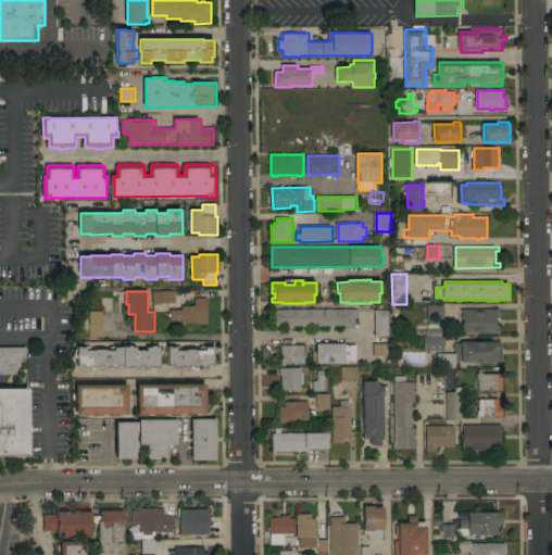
[(154,291),(177,291),(177,303),(162,303),(162,304),(154,304),(154,291)]
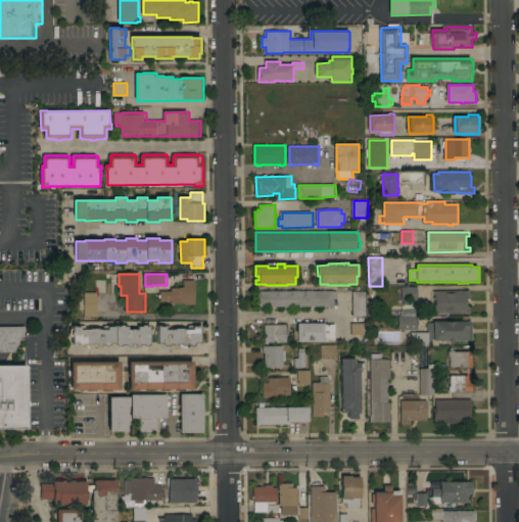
[(196,305),(185,304),(185,303),(173,303),(173,301),(161,301),(161,292),(173,292),(173,288),(181,288),(184,288),(184,281),(196,281),(196,305)]
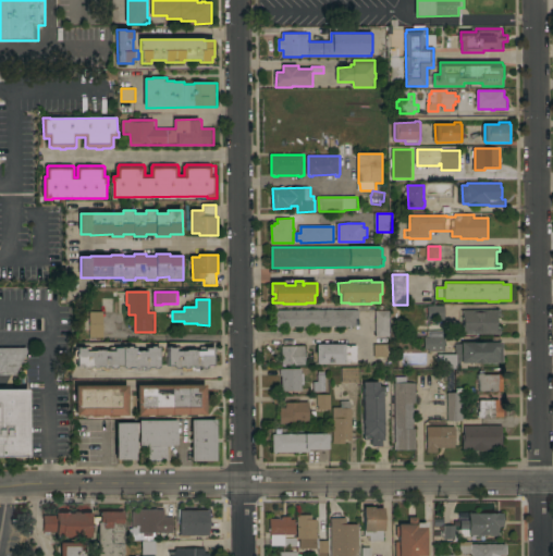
[(393,307),(430,307),(430,306),(446,306),(446,320),(430,320),(416,320),(416,322),(401,322),(401,337),(393,337),(393,307)]
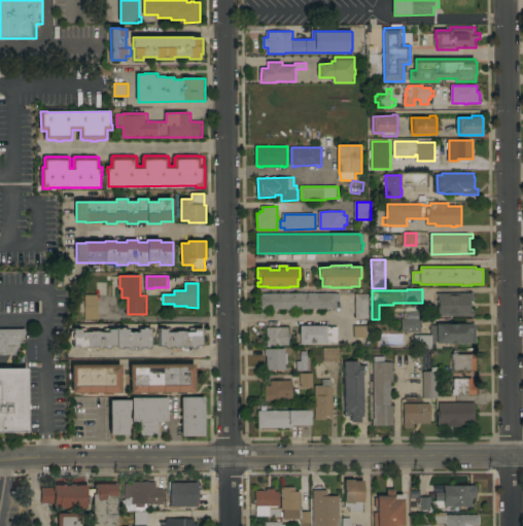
[(341,293),(341,302),(338,302),(338,309),(258,309),(258,293),(341,293)]
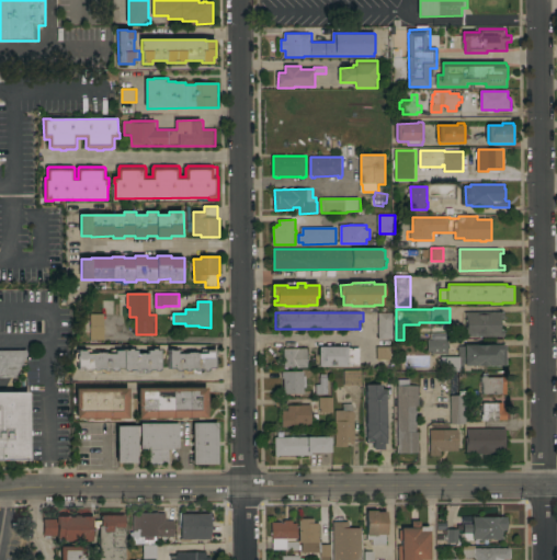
[(506,312),(506,319),(501,319),(501,330),(506,330),(506,336),(468,336),(468,312),(506,312)]
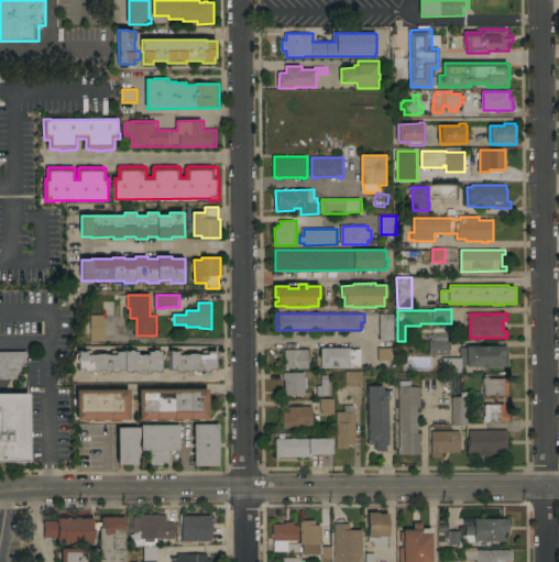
[(382,315),(395,315),(395,340),(382,340),(382,315)]
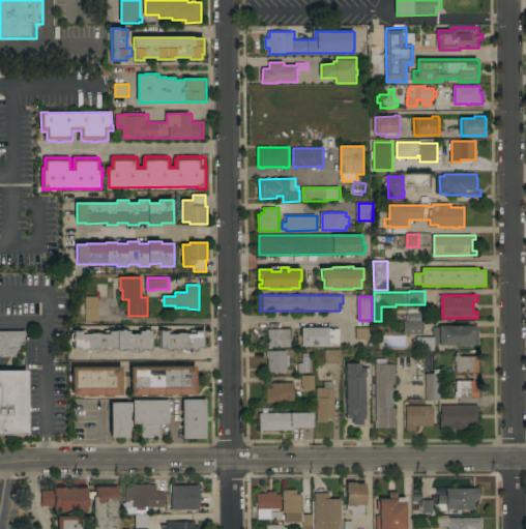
[(87,297),(99,297),(99,321),(97,321),(97,322),(93,322),(93,321),(87,321),(87,297)]
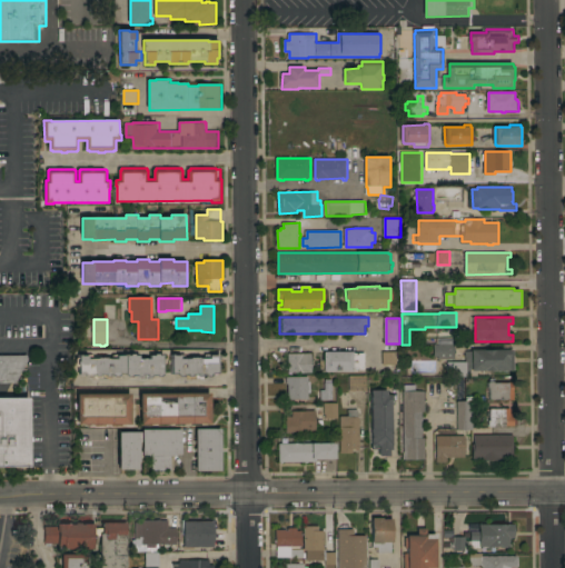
[(514,371),(474,371),(474,369),(468,369),(468,351),(473,351),(473,350),(505,350),(505,345),(513,344),(513,350),(514,350),(514,371)]
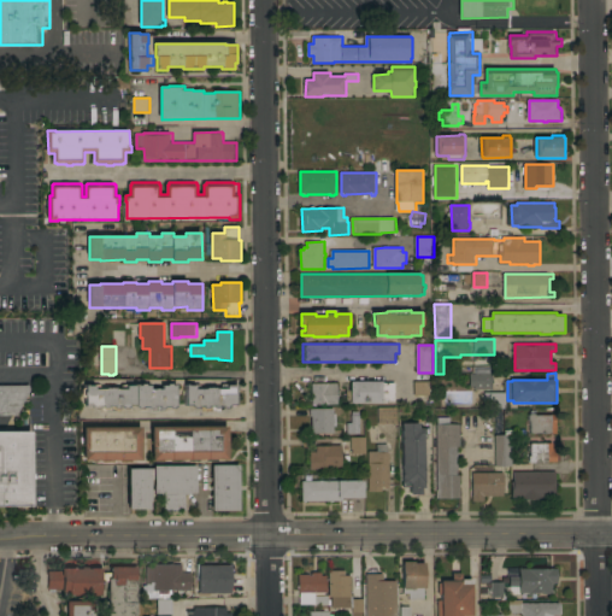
[(494,374),(494,389),(477,389),(477,387),(472,387),(472,374),(494,374)]
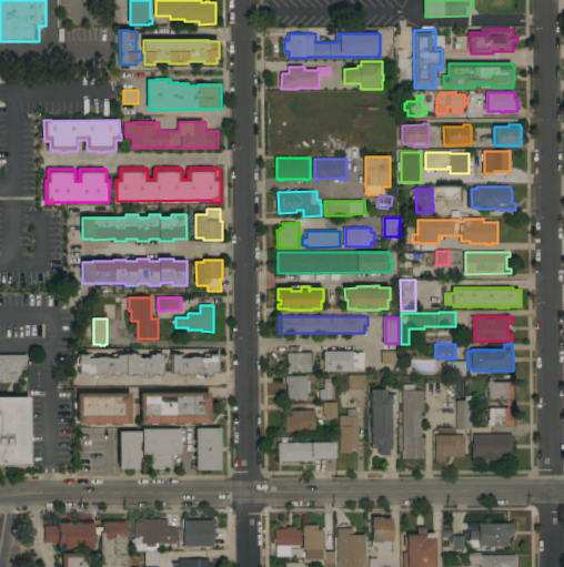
[(324,372),(324,352),(353,351),(353,353),(365,353),(365,368),(353,368),(353,371),(324,372)]
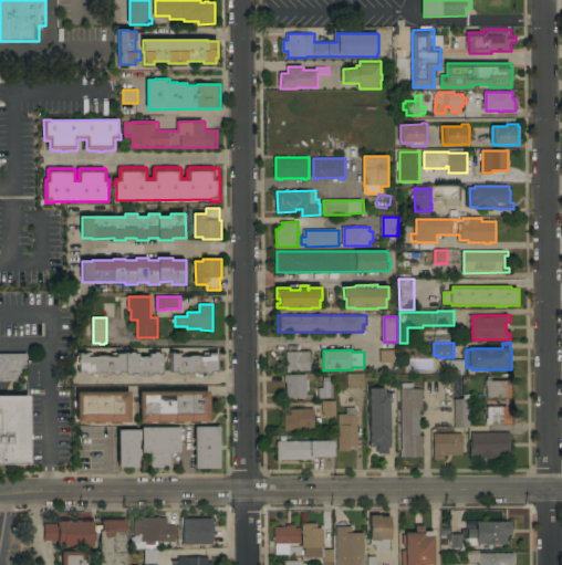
[(382,351),(396,351),(396,364),(382,364),(382,351)]
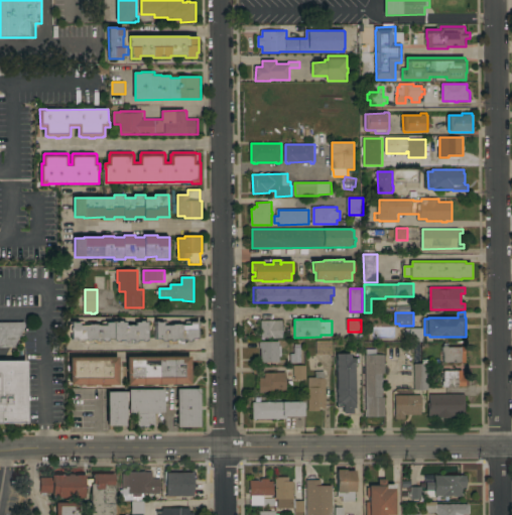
[(262,339),(262,320),(283,320),(283,339),(262,339)]
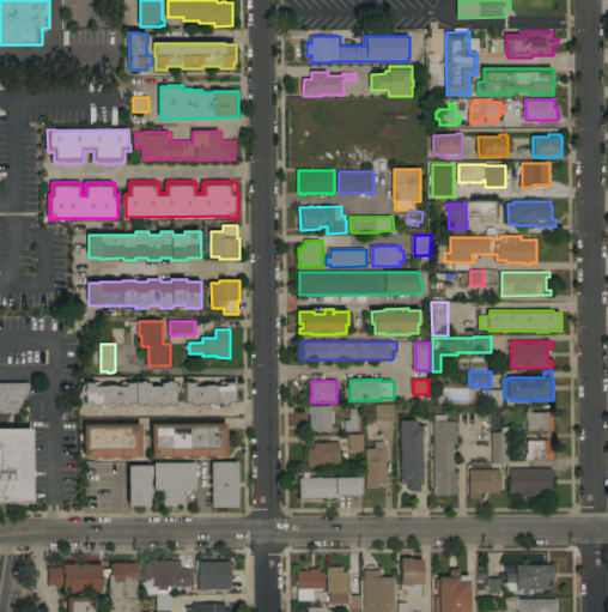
[(0,382),(31,382),(31,389),(18,412),(0,412),(0,382)]
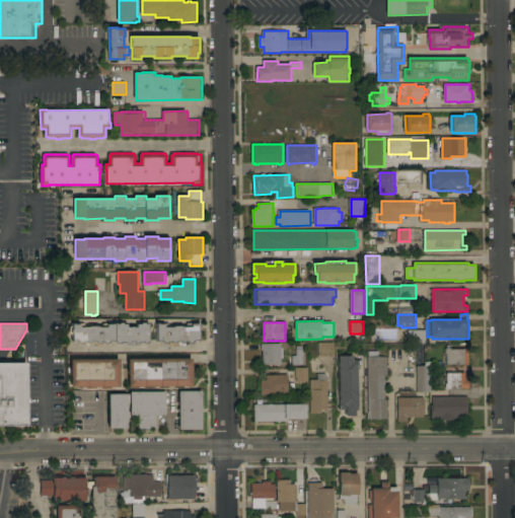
[(149,343),(148,343),(148,344),(144,344),(144,343),(139,343),(139,344),(139,346),(126,346),(126,343),(121,343),(121,344),(117,344),(117,343),(116,343),(116,342),(109,342),(109,343),(108,343),(108,344),(104,344),(104,343),(101,343),(101,346),(86,346),(86,343),(83,343),(83,345),(79,345),(79,343),(78,343),(78,342),(72,342),(72,334),(71,334),(71,329),(72,329),(72,323),(74,323),(74,324),(80,324),(80,327),(89,327),(89,326),(97,326),(97,327),(107,327),(107,324),(114,324),(114,323),(117,323),(117,324),(119,324),(119,323),(123,323),(123,324),(127,324),(127,327),(137,327),(137,324),(141,324),(141,323),(145,323),(145,324),(147,324),(147,323),(149,323),(149,343)]
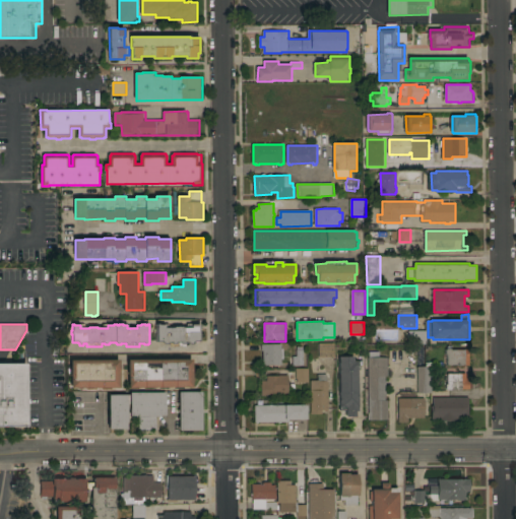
[(156,324),(158,324),(158,325),(165,325),(165,328),(174,328),(174,327),(182,327),(182,328),(191,328),(191,325),(200,325),(200,327),(200,342),(194,342),(194,343),(193,343),(193,344),(189,344),(189,343),(186,343),(186,346),(171,346),(171,343),(168,343),(168,344),(164,344),(164,343),(163,343),(163,342),(156,342),(156,324)]
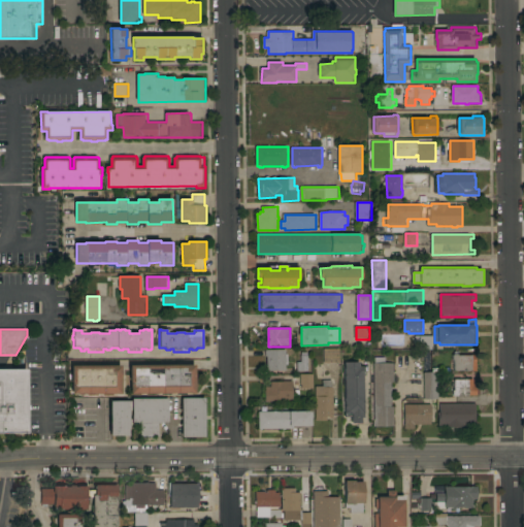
[(434,336),(434,350),(417,349),(417,336),(434,336)]
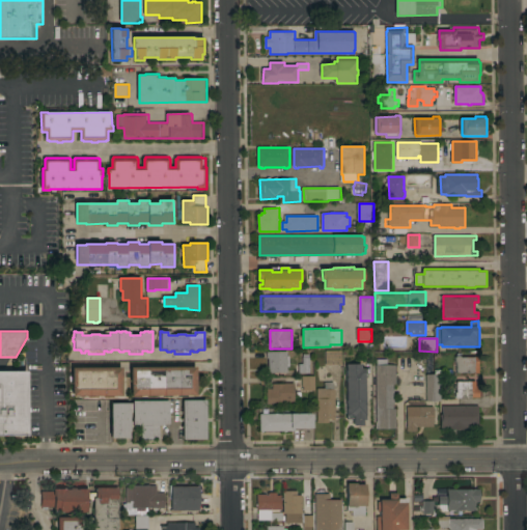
[(270,372),(270,358),(269,358),(269,352),(270,352),(288,351),(288,359),(289,359),(289,364),(288,364),(288,372),(270,372)]
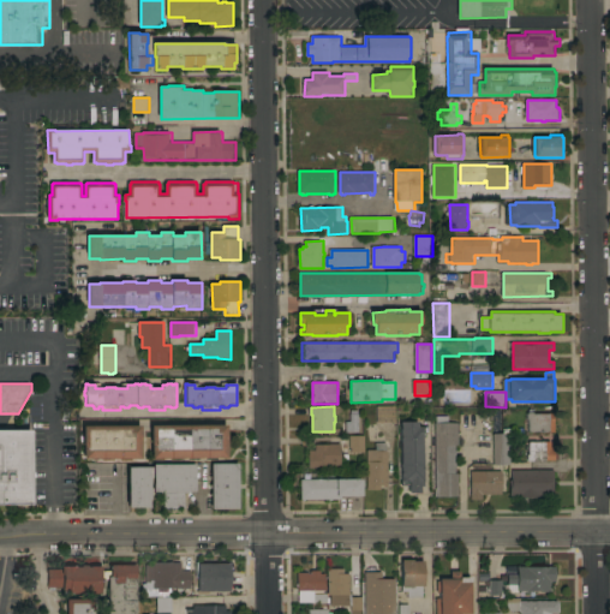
[(378,406),(398,406),(398,422),(380,422),(378,406)]
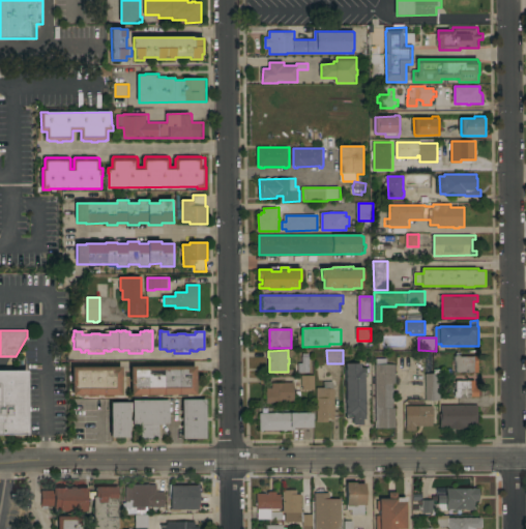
[(311,372),(300,373),(300,363),(303,363),(303,357),(304,357),(304,354),(311,353),(311,372)]
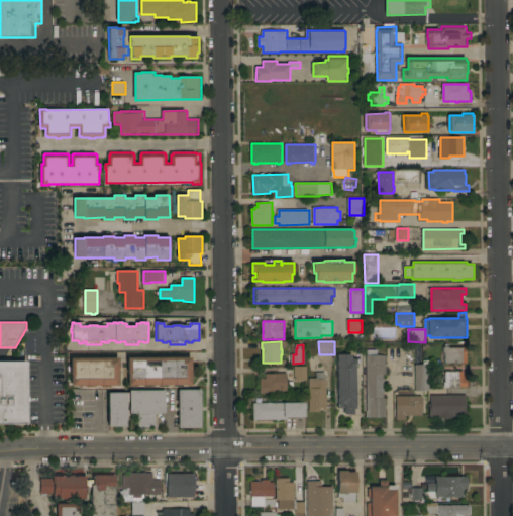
[(468,347),(468,363),(446,364),(445,352),(444,352),(444,347),(446,346),(449,346),(450,348),(468,347)]
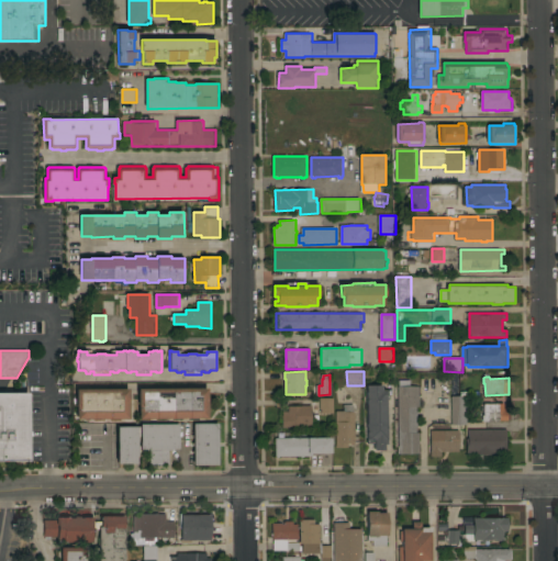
[(400,386),(401,386),(401,380),(412,380),(412,386),(421,386),(421,407),(419,407),(419,412),(420,428),(419,428),(419,433),(421,433),(421,453),(401,453),(400,386)]
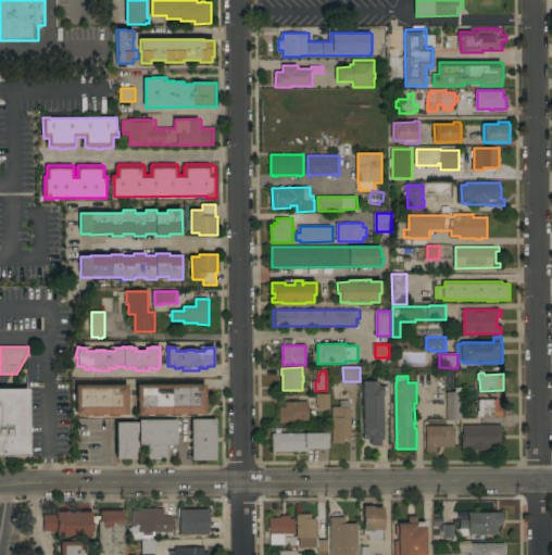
[(364,381),(380,381),(380,386),(387,386),(387,395),(384,395),(385,440),(383,440),(383,445),(372,445),(372,439),(365,439),(364,381)]
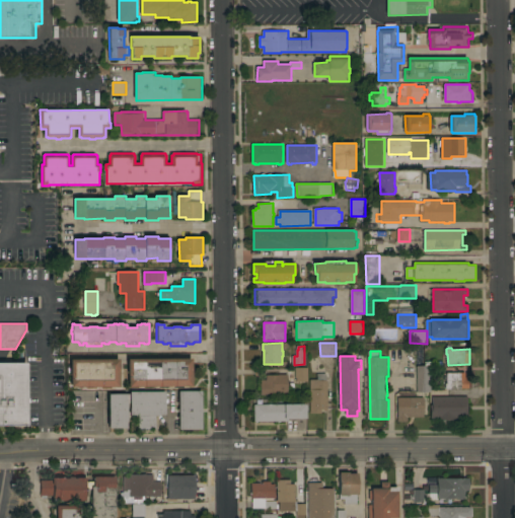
[(129,387),(129,359),(193,358),(193,386),(129,387)]
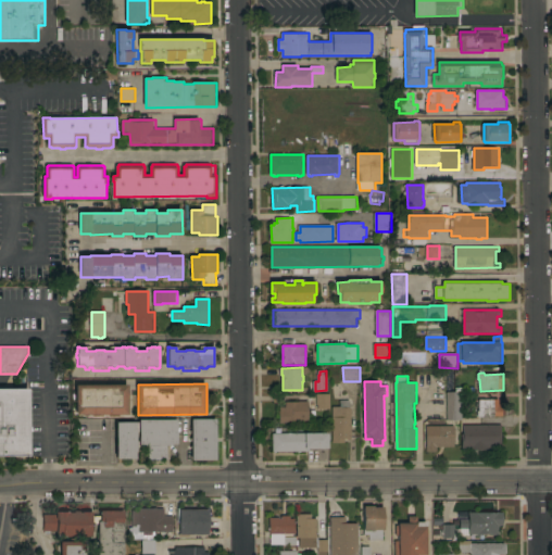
[(77,415),(77,386),(128,385),(129,415),(77,415)]
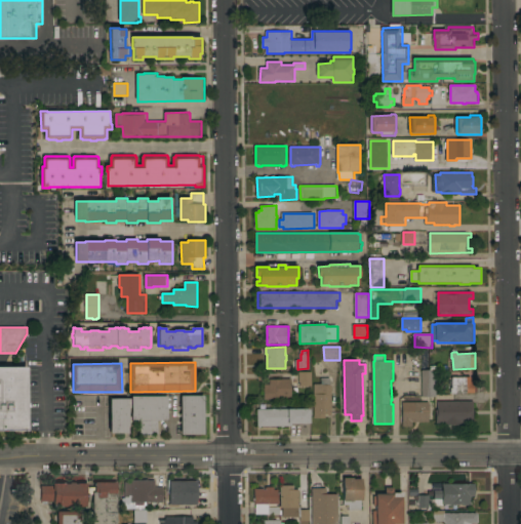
[(0,367),(28,367),(28,431),(0,431),(0,367)]
